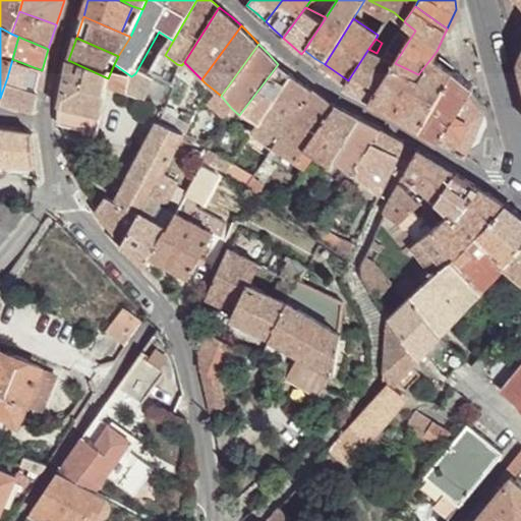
[(377,53),(368,49),(348,80),(344,85),(355,92),(369,100),(395,63),(377,53)]
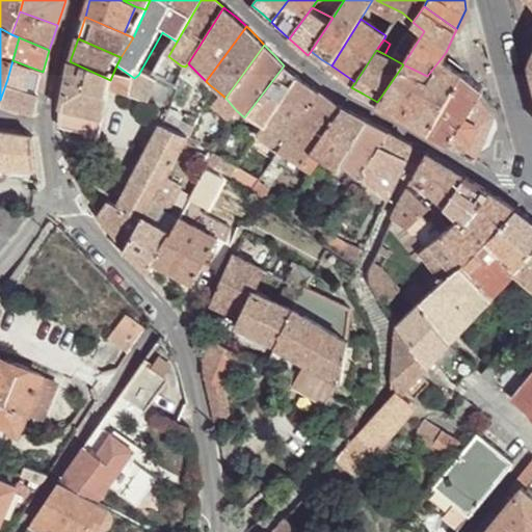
[(427,76),(403,64),(377,102),(429,131),(463,73),(449,61),(443,56),(427,76)]
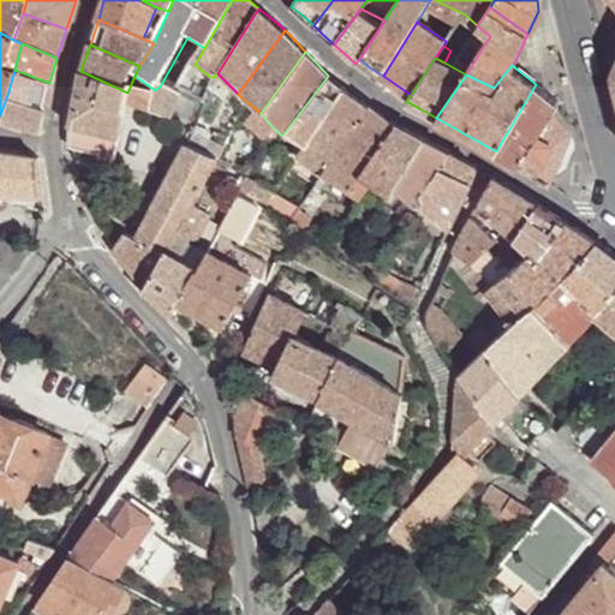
[(15,70),(9,91),(43,106),(49,83),(15,70)]
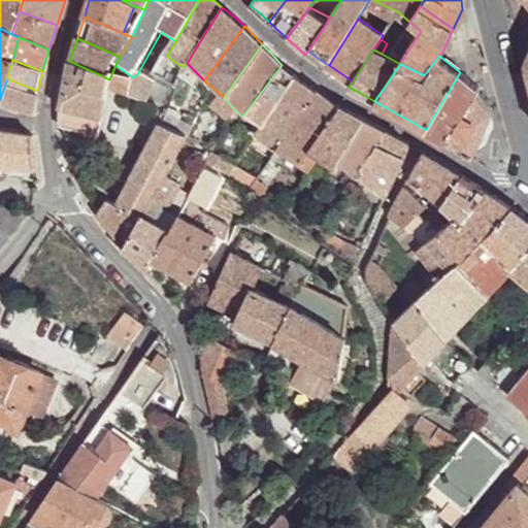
[(109,79),(69,61),(60,127),(98,136),(108,87),(109,79)]
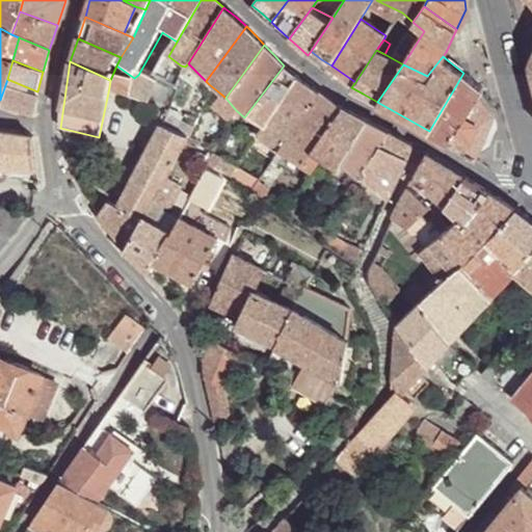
[(134,78),(116,65),(110,80),(109,87),(129,95),(131,90),(134,78)]
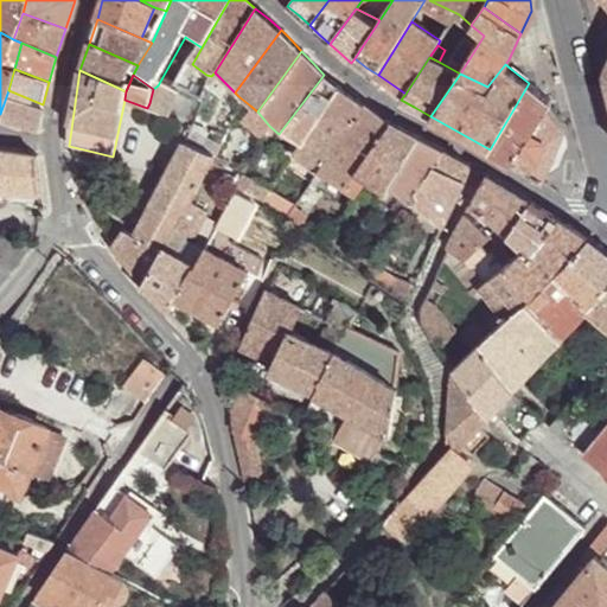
[(296,145),(338,87),(332,81),(324,75),(279,134),(288,140),(296,145)]
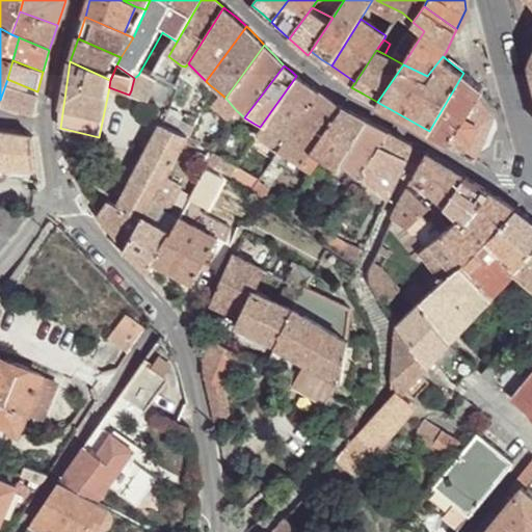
[(475,82),(463,73),(429,131),(450,143),(451,142),(481,94),(483,89),(475,82)]
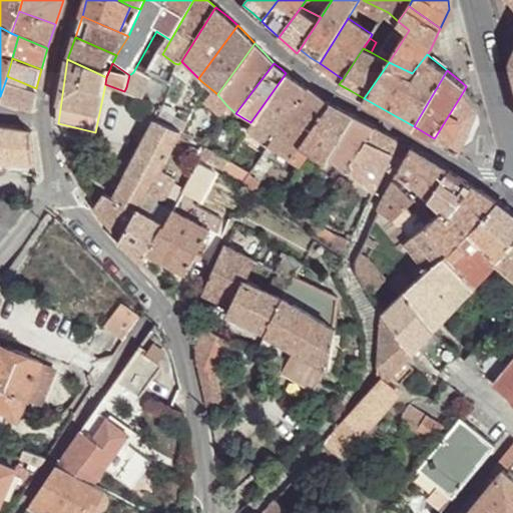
[(148,78),(133,72),(129,75),(126,87),(144,94),(151,79),(148,78)]
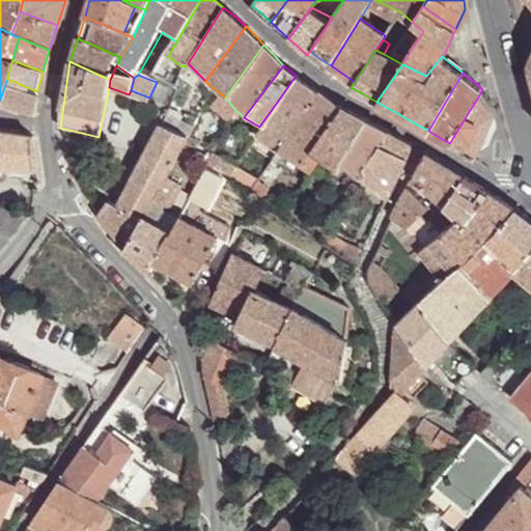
[(301,79),(296,76),(259,127),(254,134),(276,149),(317,90),(313,87),(301,79)]
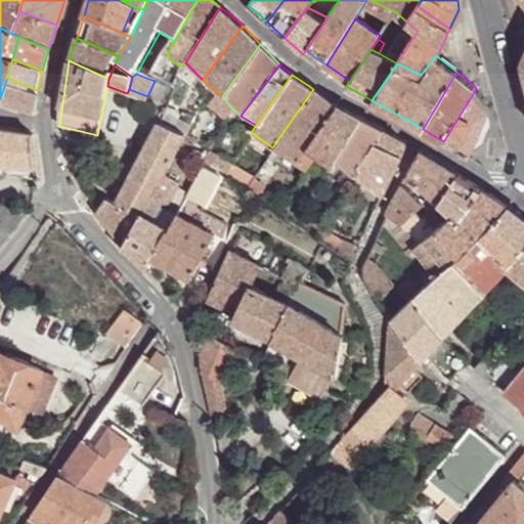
[(37,90),(7,78),(0,98),(0,102),(31,115),(37,90)]
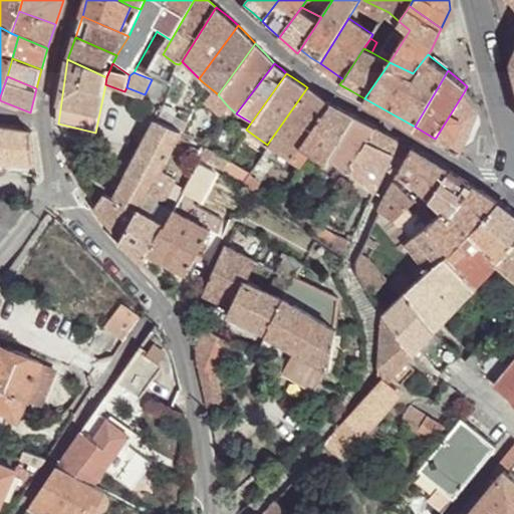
[(318,95),(307,87),(267,145),(299,166),(308,152),(302,147),(331,104),(318,95)]
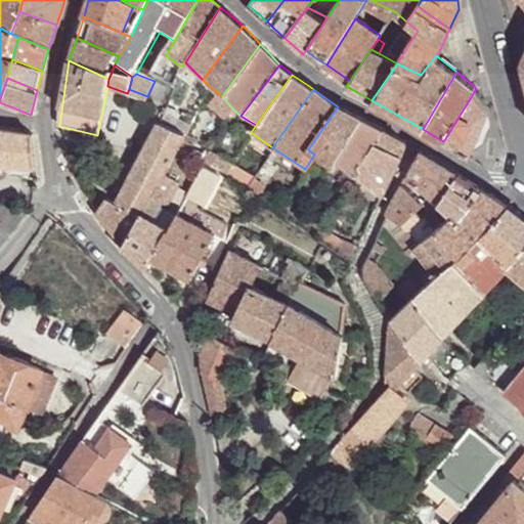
[(222,96),(216,91),(208,106),(227,118),(232,108),(222,96)]
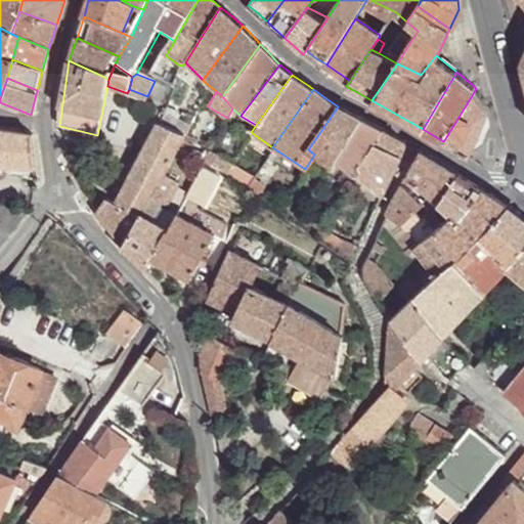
[(483,103),(474,92),(444,140),(470,155),(489,112),(483,103)]
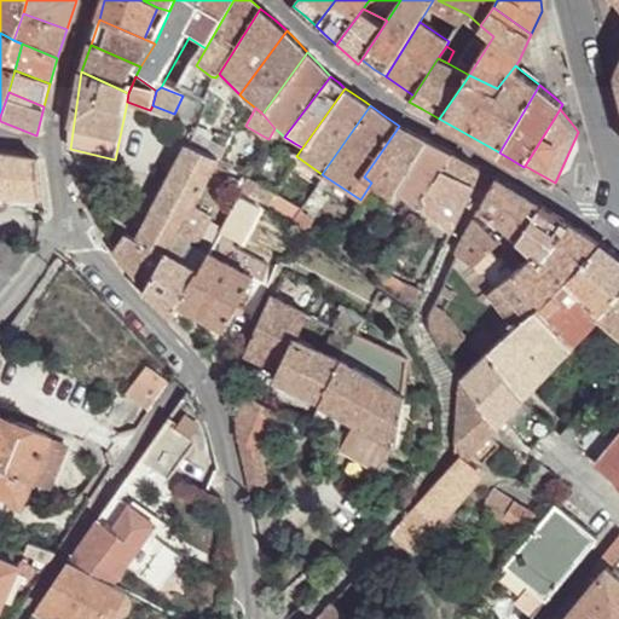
[(411,133),(399,126),(364,177),(371,183),(391,196),(395,189),(427,142),(411,133)]
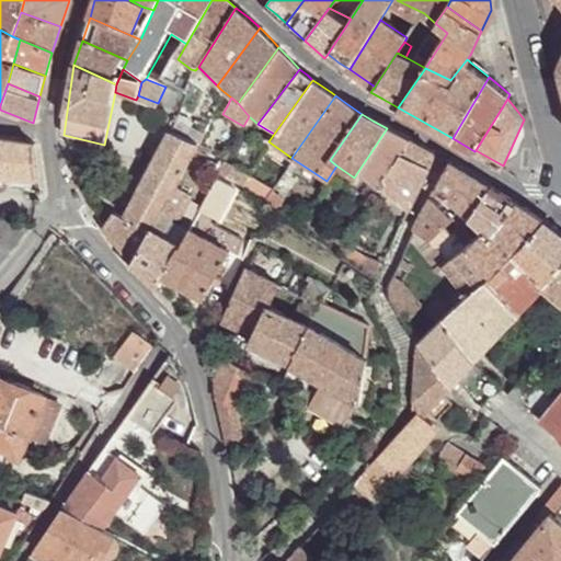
[(197,132),(175,122),(171,132),(192,142),(197,132)]
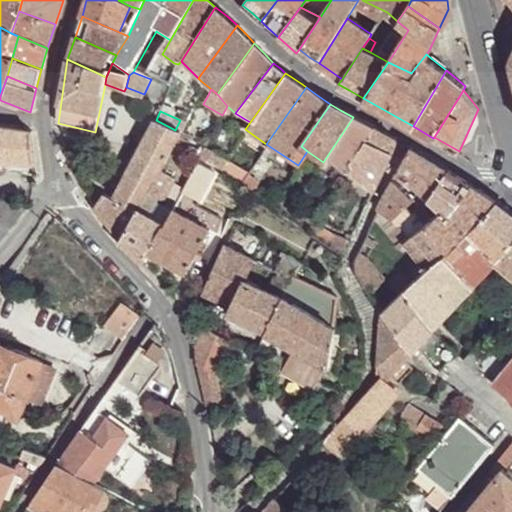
[(369,125),(353,117),(327,156),(373,192),(397,139),(369,125)]
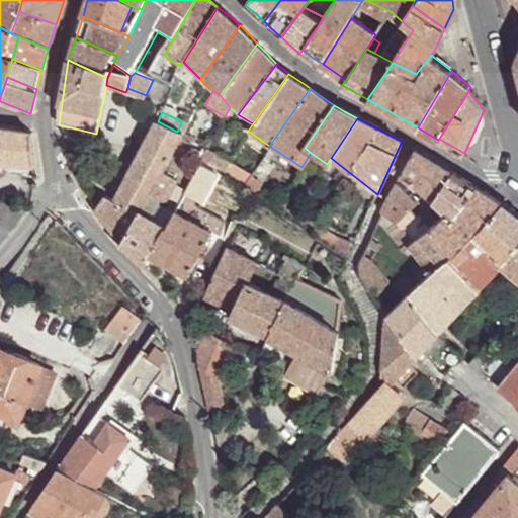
[(177,132),(158,121),(114,202),(104,196),(96,210),(107,229),(119,245),(145,198),(148,192),(161,167),(168,151),(177,132)]
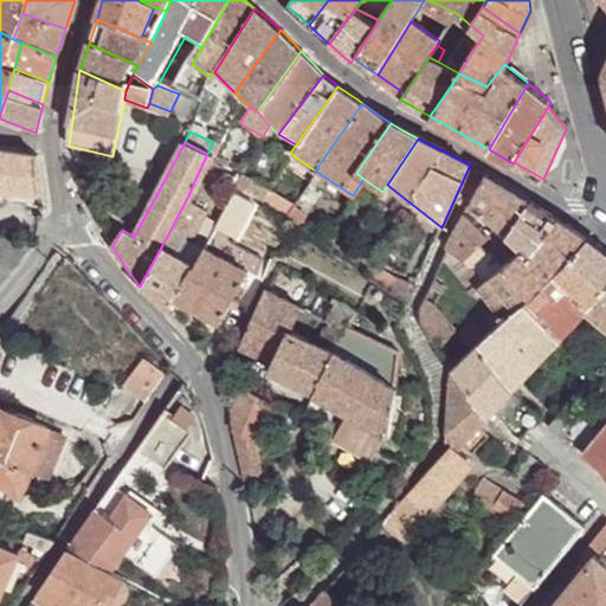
[(263,152),(257,147),(227,192),(236,195),(263,152)]
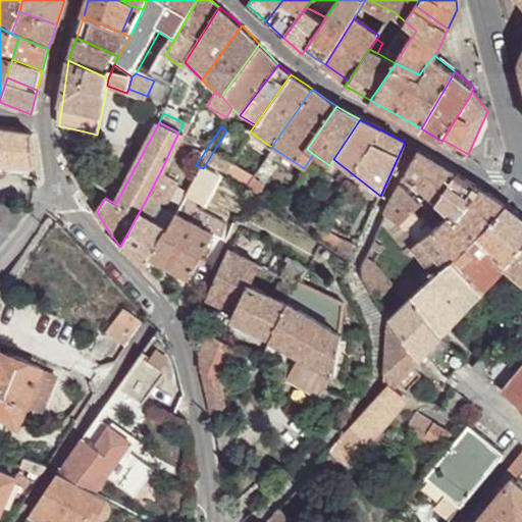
[(32,135),(0,129),(0,164),(34,166),(32,135)]
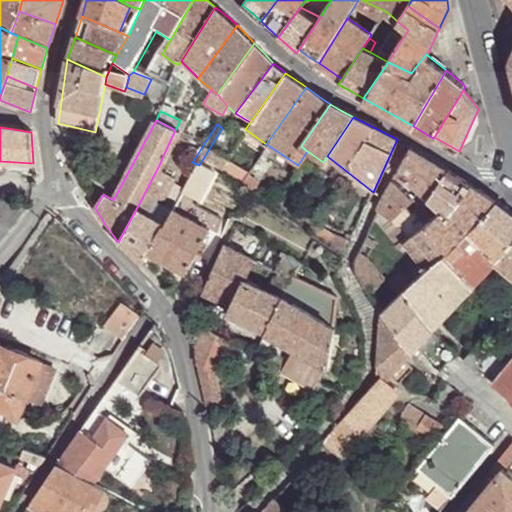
[(183,133),(175,130),(166,149),(173,152),(183,133)]
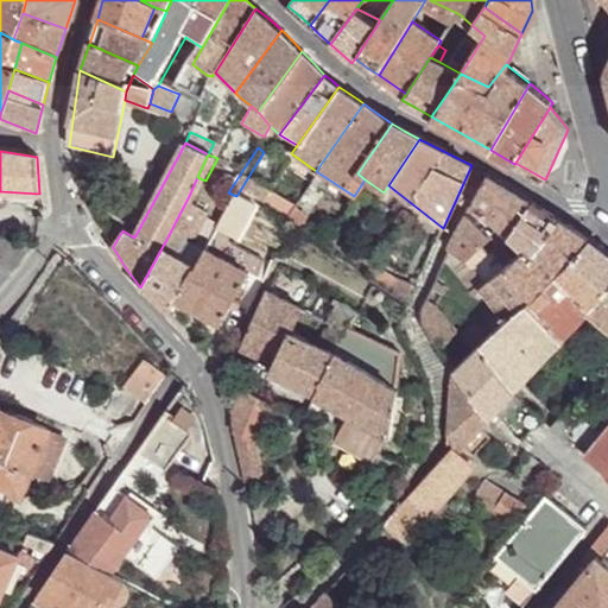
[(502,185),(487,177),(474,203),(513,236),(532,203),(502,185)]
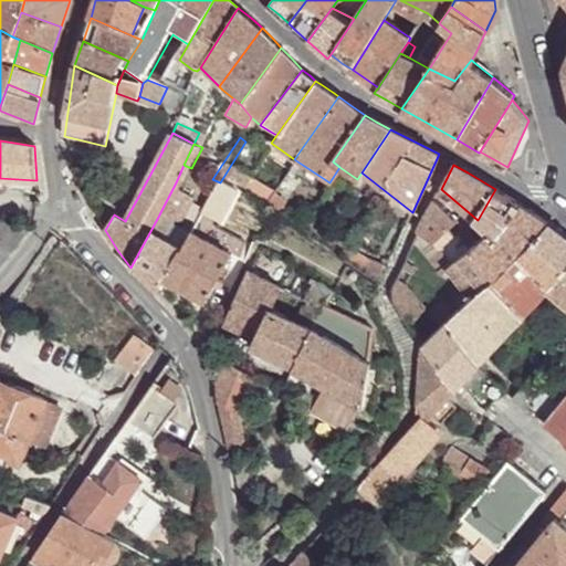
[(293,179),(285,174),(268,196),(262,205),(275,212),(287,196),(284,194),(293,179)]
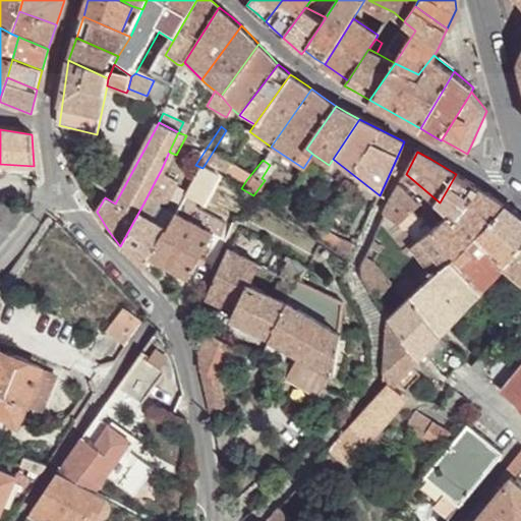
[(203,168),(195,165),(173,212),(182,216),(205,170),(203,168)]
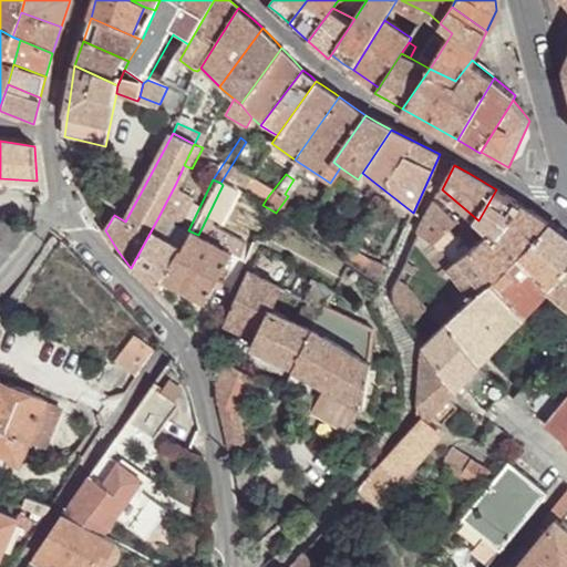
[(189,189),(176,183),(162,210),(175,217),(189,189)]
